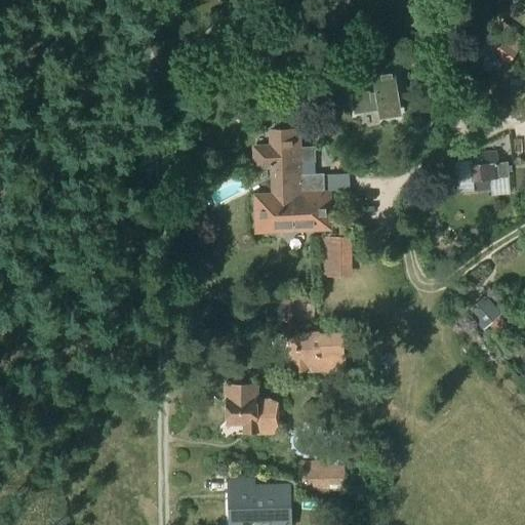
[(523,0),(508,0),(510,13),(524,11),(523,0)]
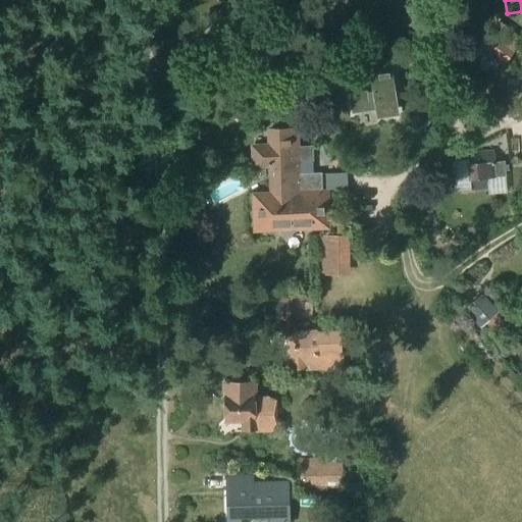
[(252,2),(237,3),(238,17),(253,16),(252,2)]
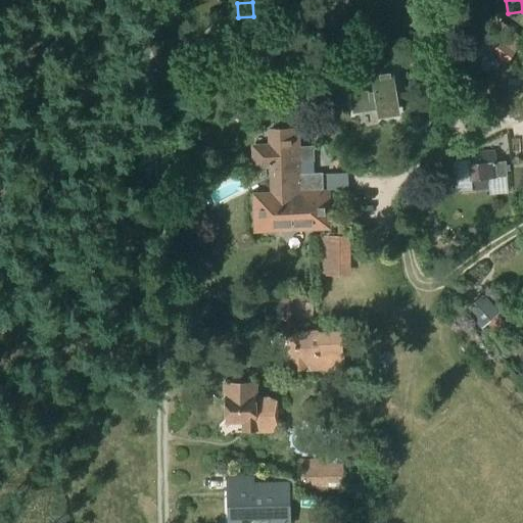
[(478,49),(503,67),(522,40),(498,21),(478,49)]
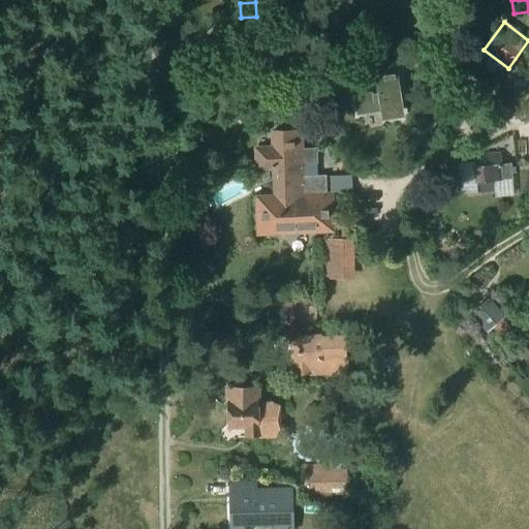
[(431,24),(424,31),(430,38),(438,31),(431,24)]
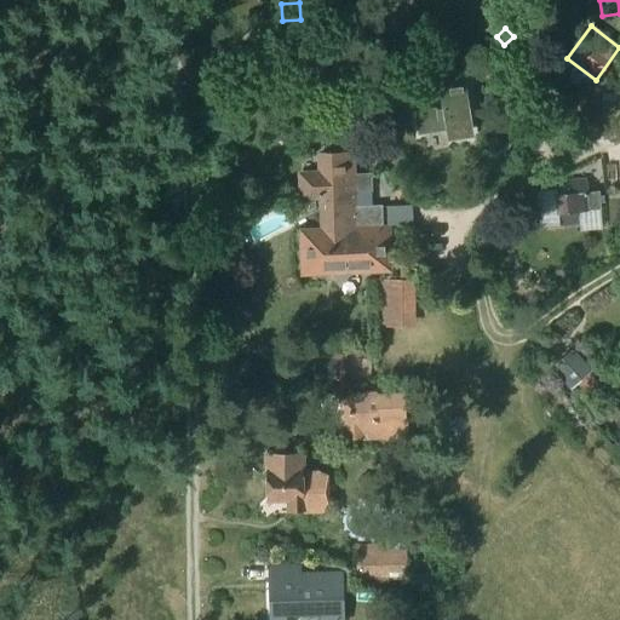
[(440,108),(414,112),(418,132),(443,128),(445,139),(470,136),(463,85),(437,89),(440,108)]
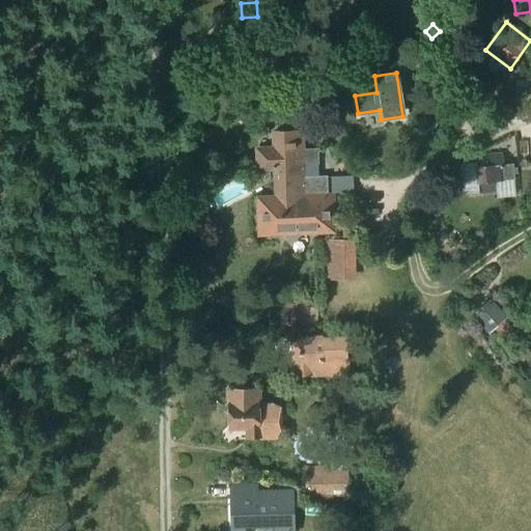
[(301,151),(300,131),(273,132),(274,149),(257,150),(257,168),(275,168),(275,178),(315,177),(315,176),(314,150),(301,151)]
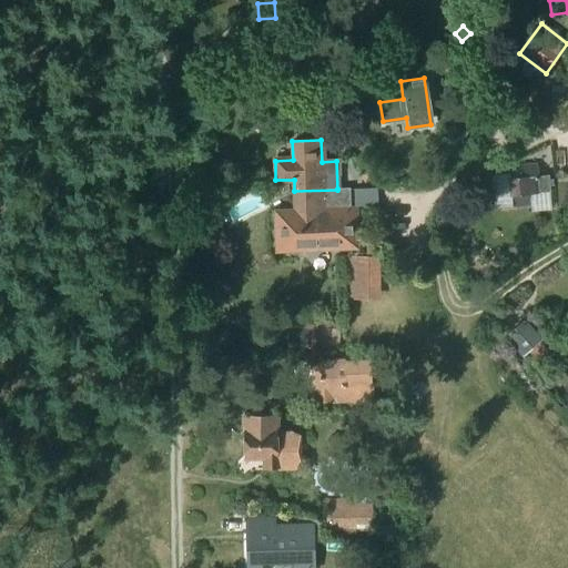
[(506,166),(507,179),(509,196),(510,196),(511,208),(529,205),(528,194),(529,194),(548,192),(547,175),(538,176),(537,164),(506,166)]
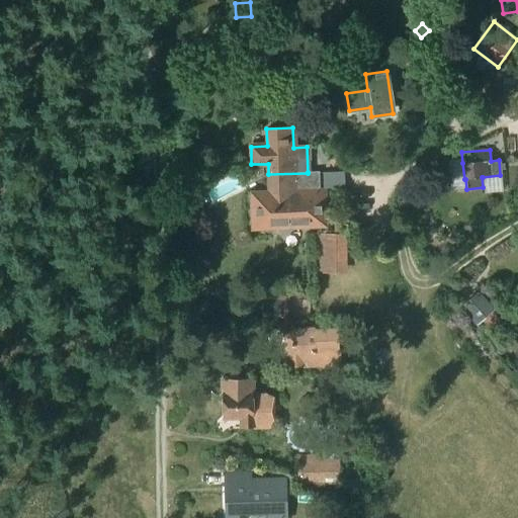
[(321,225),(319,171),(308,172),(308,173),(268,174),(269,195),(253,195),(254,226),(309,225),(321,225)]
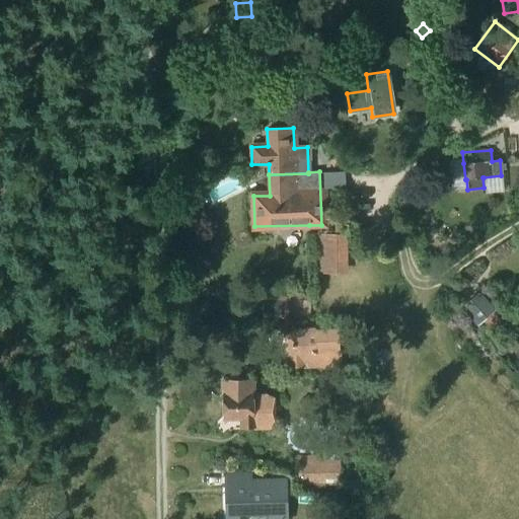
[(336,231),(346,231),(346,220),(336,220),(336,231)]
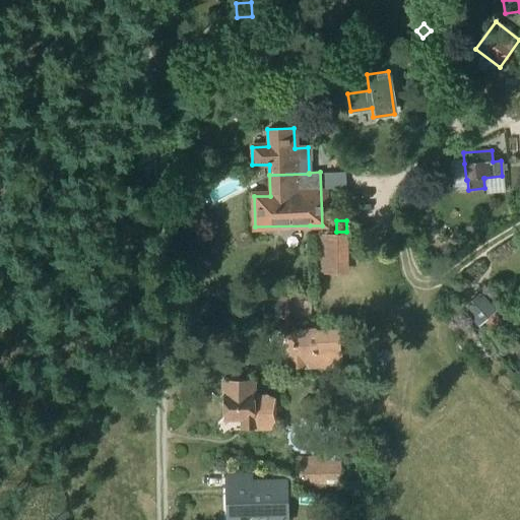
[(345,263),(345,237),(318,237),(319,307),(321,307),(321,320),(344,319),(344,307),(343,307),(343,290),(397,289),(397,262),(345,263)]
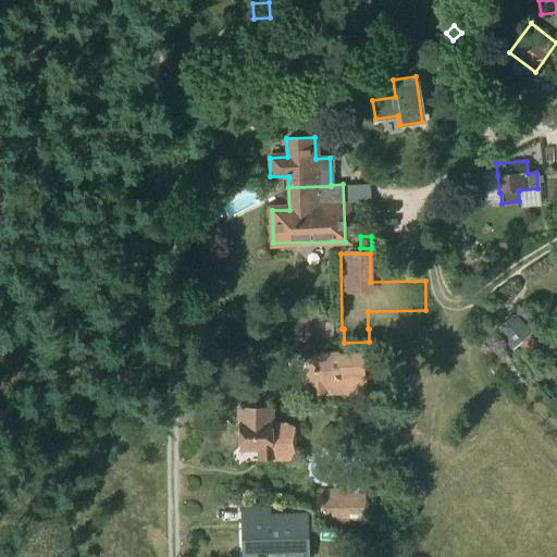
[(332,341),(333,332),(333,311),(306,310),(305,331),(314,332),(313,339),(332,341)]
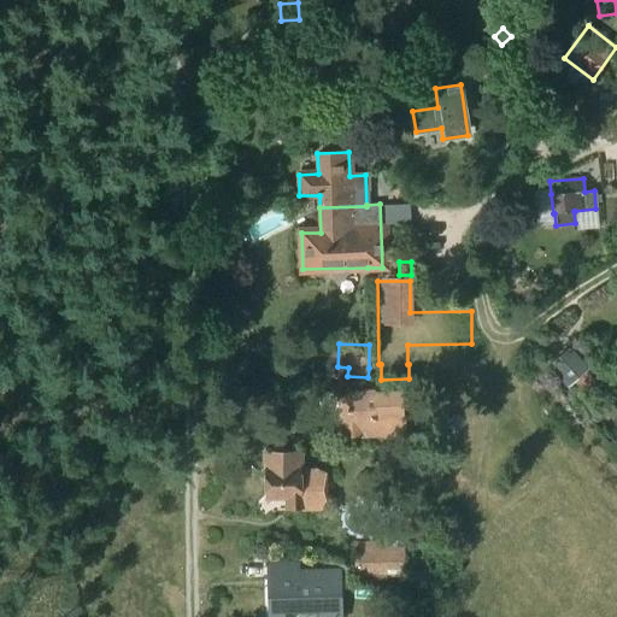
[(551,368),(569,388),(589,370),(571,350),(551,368)]
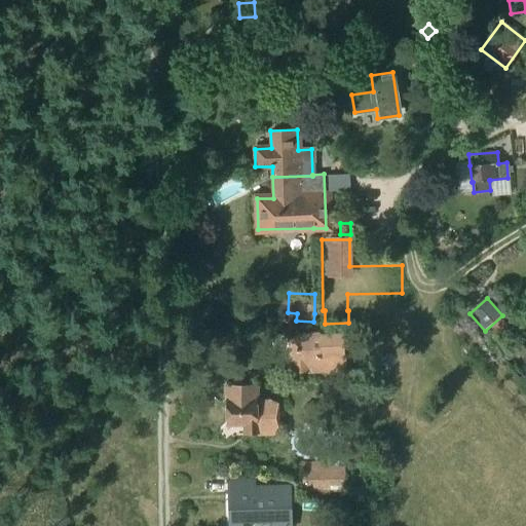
[(308,337),(308,334),(298,334),(299,372),(341,371),(341,336),(308,337)]
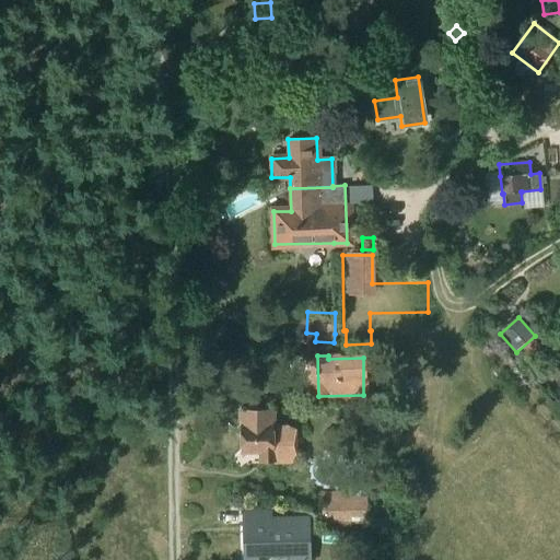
[(273,436),(272,408),(238,409),(240,455),(261,454),(261,466),(289,465),(289,452),(294,452),(293,435),(273,436)]
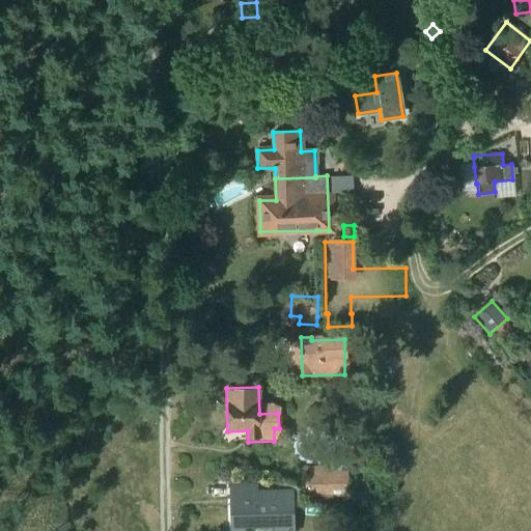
[(307,480),(351,479),(350,458),(327,458),(327,466),(306,467),(307,480)]
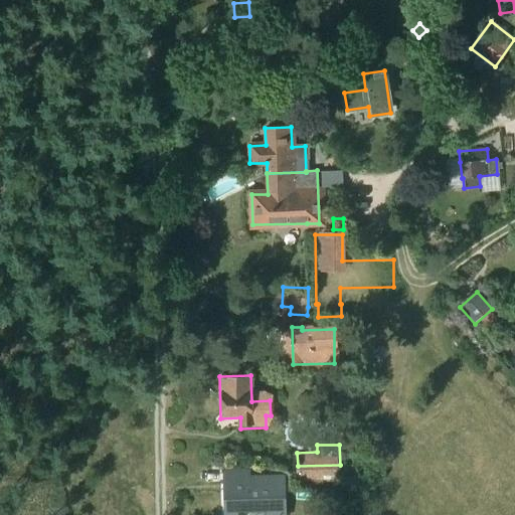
[(298,485),(340,484),(340,465),(298,466),(298,485)]
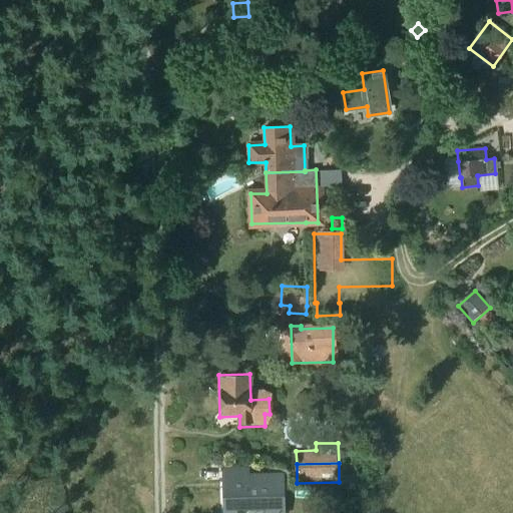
[(226,488),(223,488),(224,505),(236,505),(235,512),(283,512),(283,475),(247,476),(247,466),(225,467),(226,488)]
